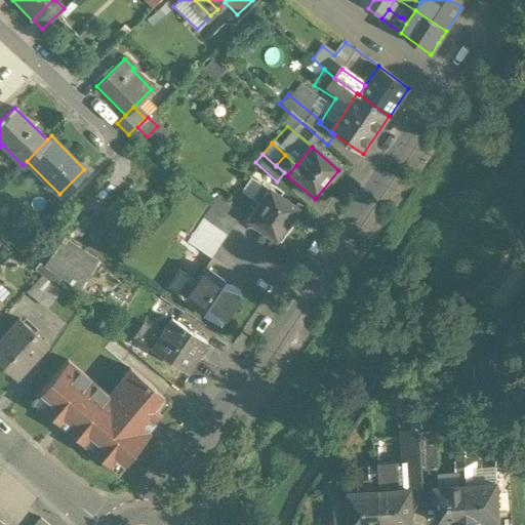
[(296,165),(285,155),(276,165),(284,172),(287,175),(296,165)]
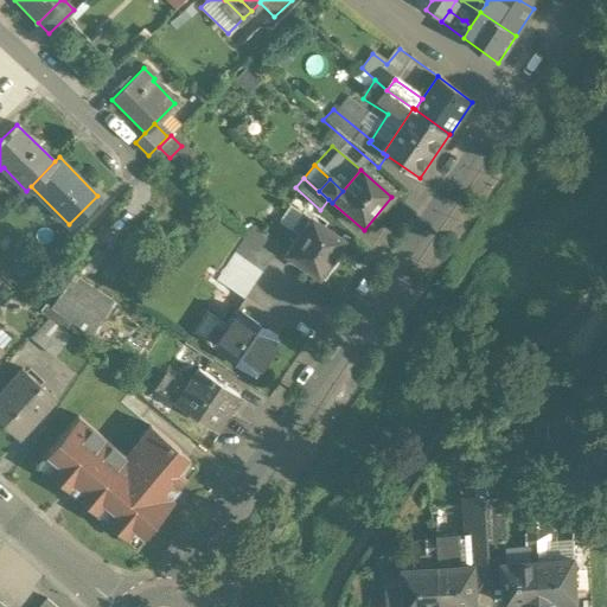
[(340,243),(302,216),(292,231),(299,237),(285,256),(323,282),(336,264),(328,260),(340,243)]
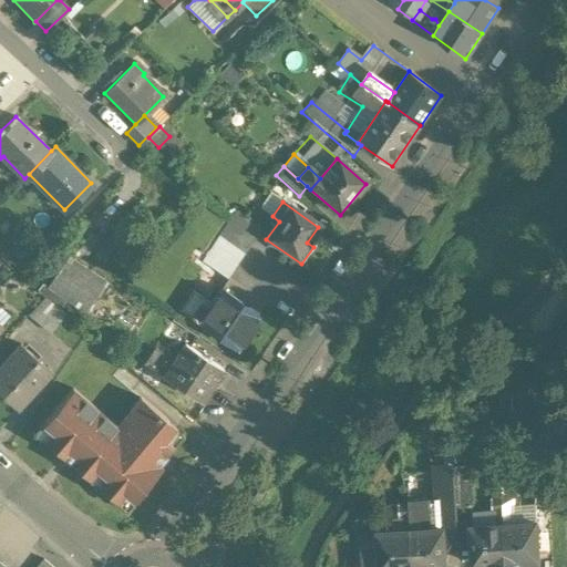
[(259,229),(237,210),(229,223),(250,241),(259,229)]
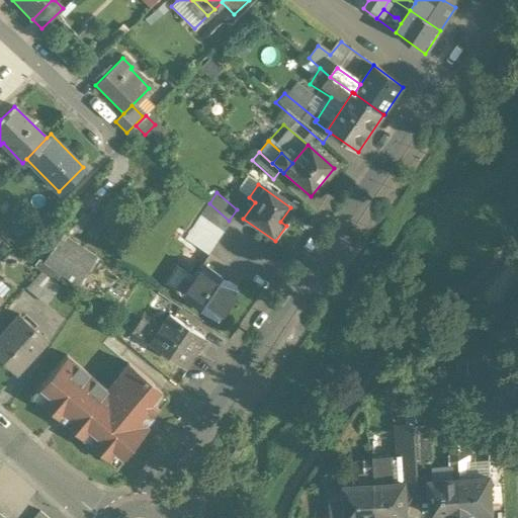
[(229,221),(209,203),(200,218),(223,233),(231,222),(229,221)]
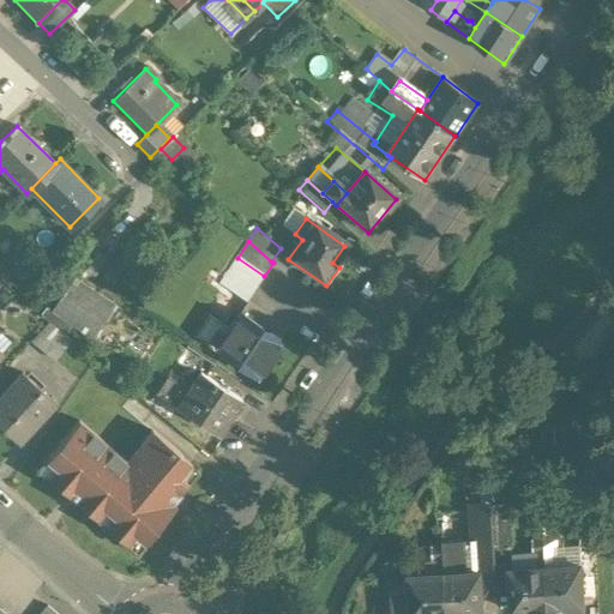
[(264,276),(238,258),(221,284),(247,301),(264,276)]
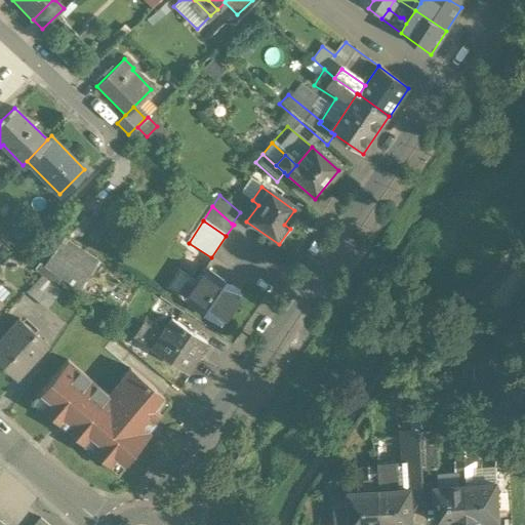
[(96,261),(64,239),(45,266),(78,288),(96,261)]
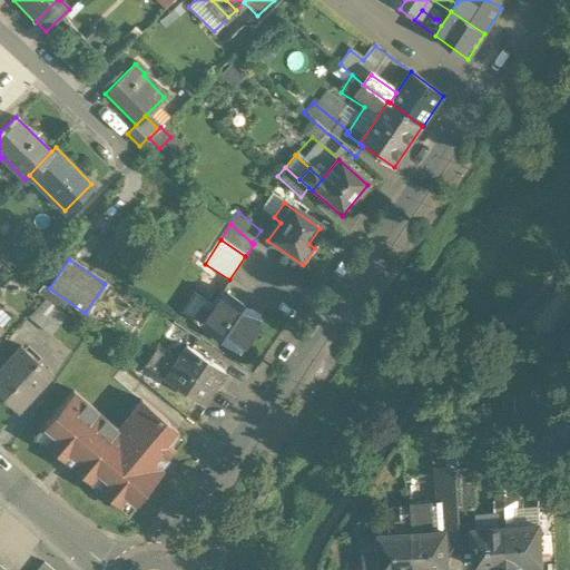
[(261,317),(223,292),(212,308),(200,325),(206,328),(238,350),(248,335),(249,335),(261,317)]
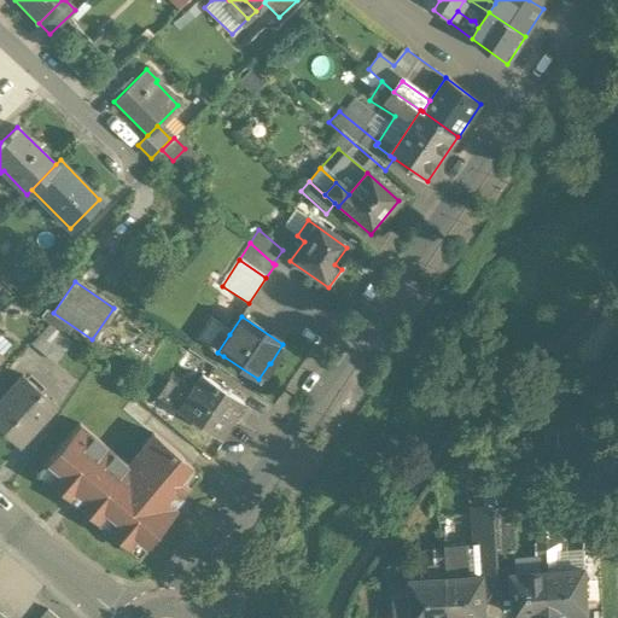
[(229,334),(208,320),(188,349),(216,368),(223,356),(217,353),(229,334)]
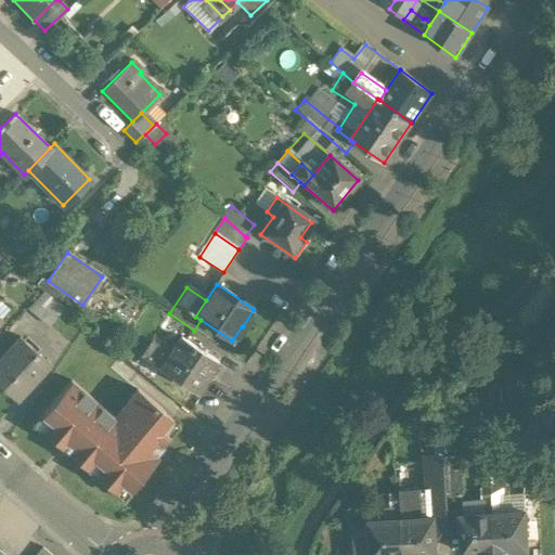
[(64,307),(44,289),(28,307),(48,325),(64,307)]
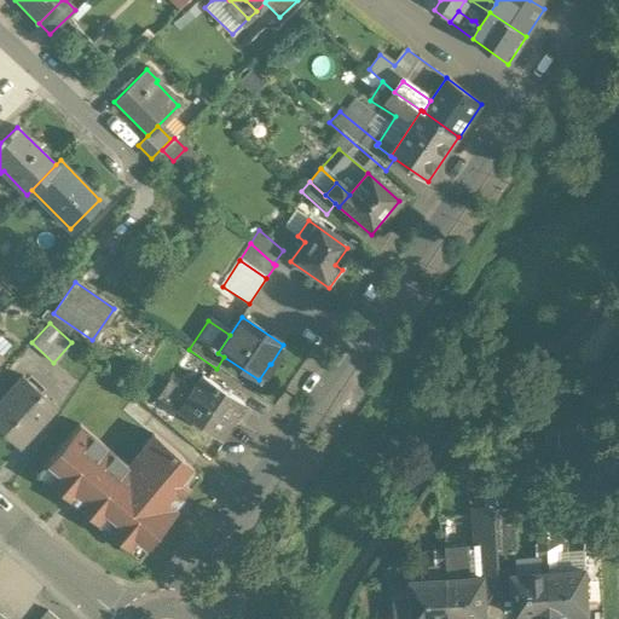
[(21,375),(0,398),(0,429),(17,445),(53,405),(21,375)]
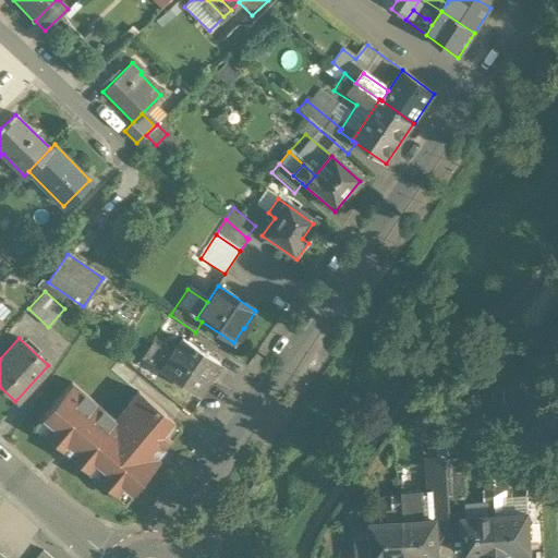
[(219,365),(182,341),(171,358),(161,373),(198,397),(219,365)]
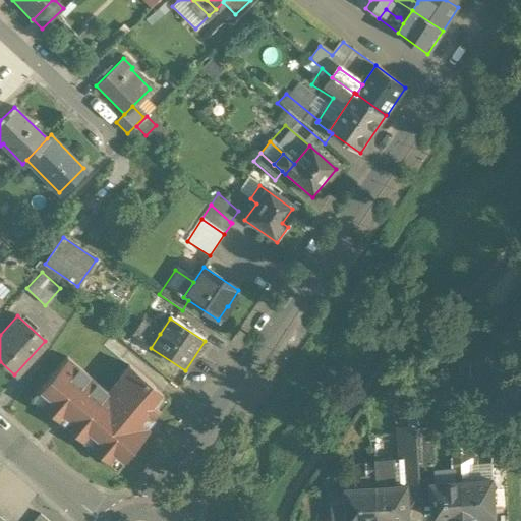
[(160,334),(142,322),(132,336),(151,348),(160,334)]
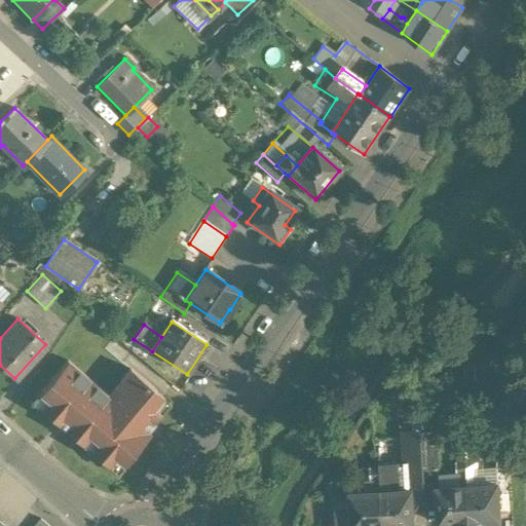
[(110,398),(67,361),(32,402),(59,423),(59,422),(66,427),(65,429),(116,473),(141,443),(139,442),(148,430),(145,428),(167,403),(161,398),(162,396),(129,368),(119,379),(120,386),(110,398)]
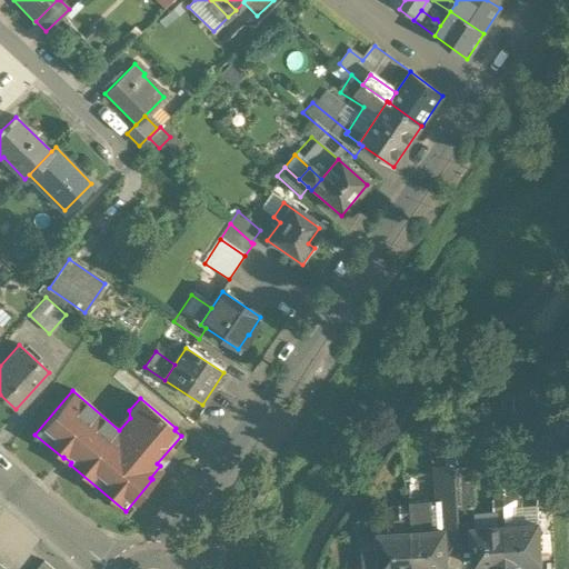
[(456,467),(433,468),(436,503),(443,523),(458,523),(457,501),(456,467)]
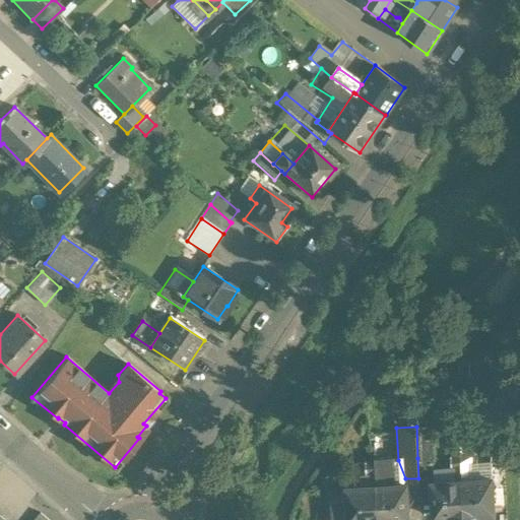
[(431,427),(416,427),(417,458),(418,478),(435,477),(431,427)]
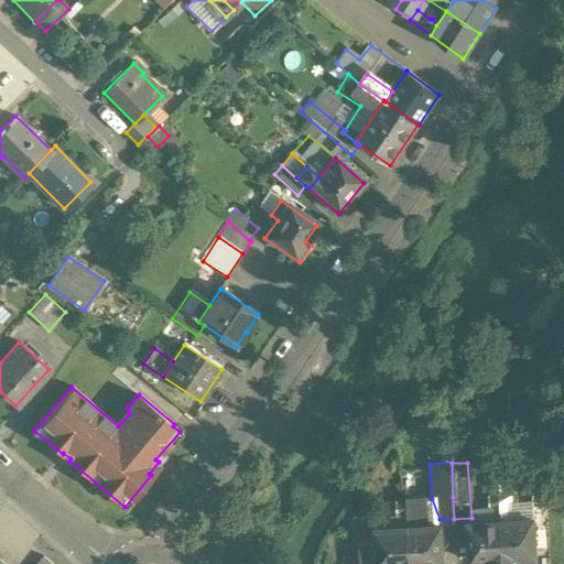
[(509,494),(498,495),(499,508),(506,508),(510,507),(509,494)]
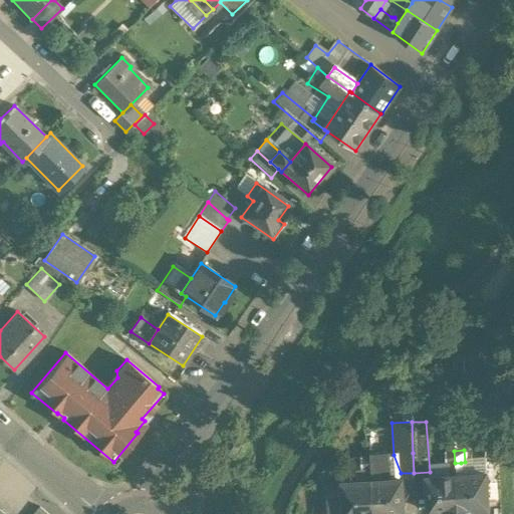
[(454,451),(445,451),(445,464),(450,463),(455,463),(454,451)]
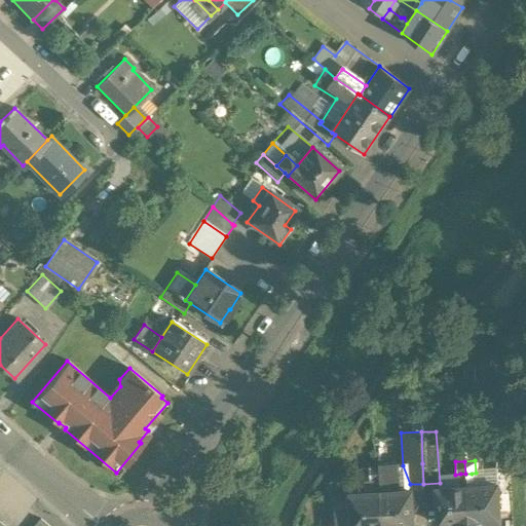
[(398,464),(379,465),(379,466),(380,491),(400,490),(398,464)]
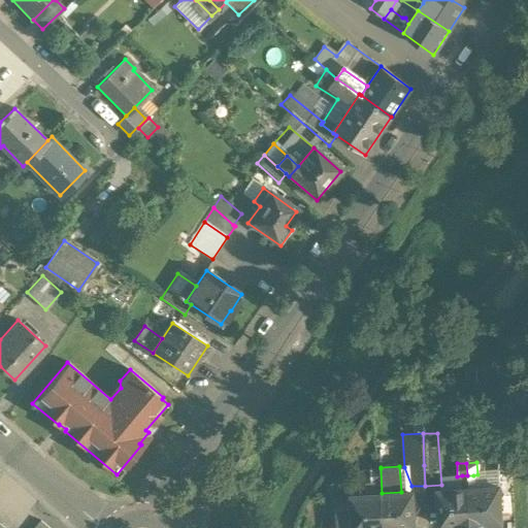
[(381,467),(370,468),(370,482),(374,482),(375,494),(382,493),(381,468),(381,467)]
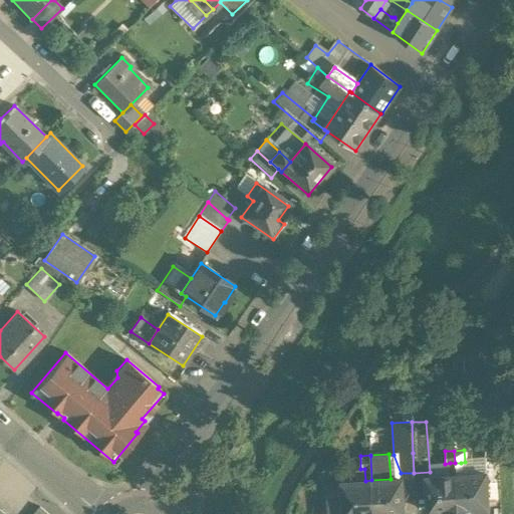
[(401,473),(401,478),(402,478),(403,499),(427,498),(426,477),(430,477),(430,472),(414,473),(401,473)]
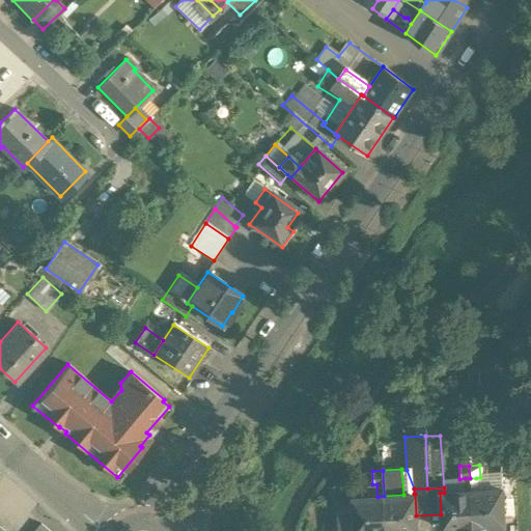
[(477,491),(471,491),(473,528),(504,526),(502,488),(477,491)]
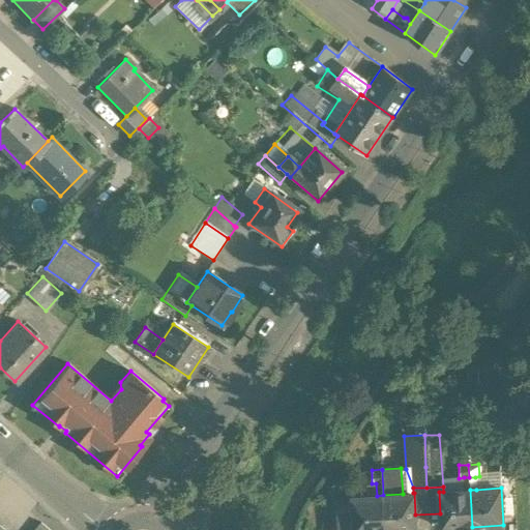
[(443,492),(439,492),(440,513),(441,529),(472,527),(470,490),(464,491),(443,492)]
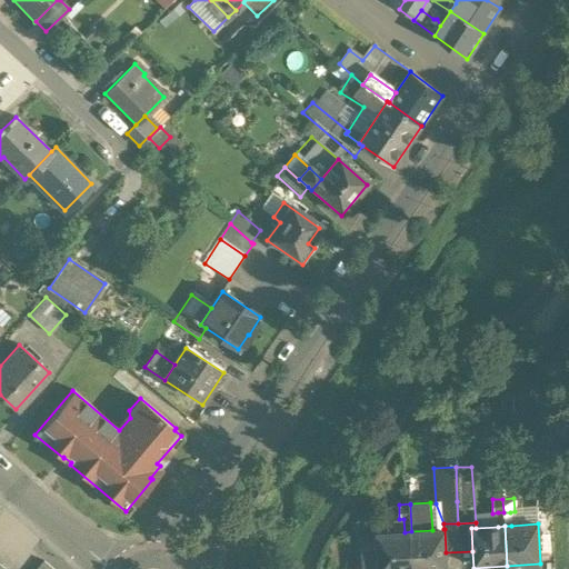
[(432,530),(411,531),(413,568),(447,568),(446,552),(445,529),(443,529),(432,530)]
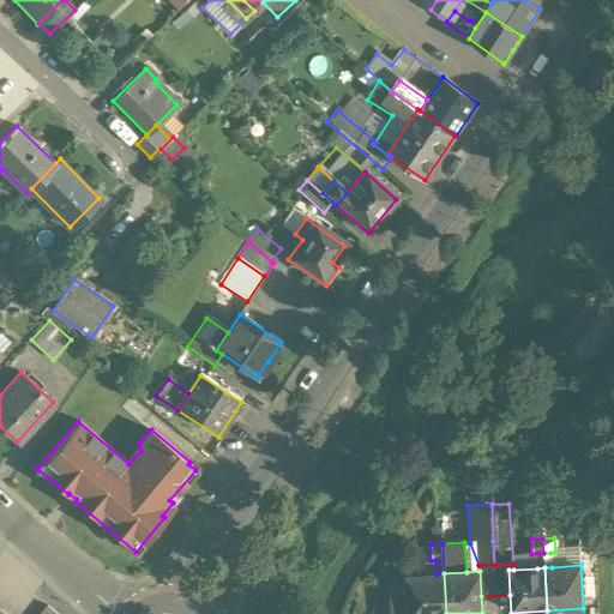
[(437,575),(408,576),(410,613),(446,613),(444,573),(437,575)]
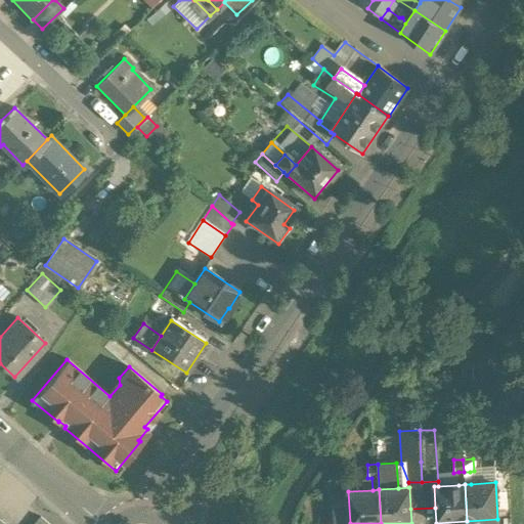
[(350,523),(348,491),(330,493),(331,523),(350,523)]
